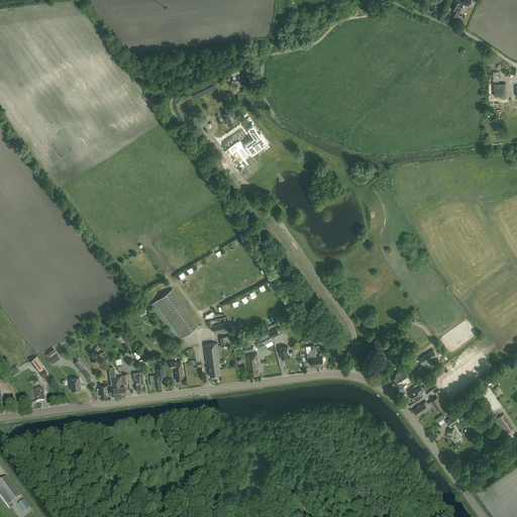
[(459,12),(461,9),(458,8),(461,2),(455,0),(454,0),(450,8),(453,9),(451,14),(457,17),(459,12)]
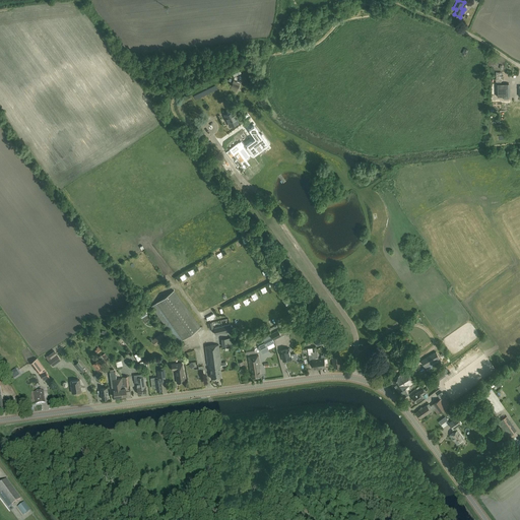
[(508,84),(498,84),(498,96),(503,96),(508,96),(508,84)]
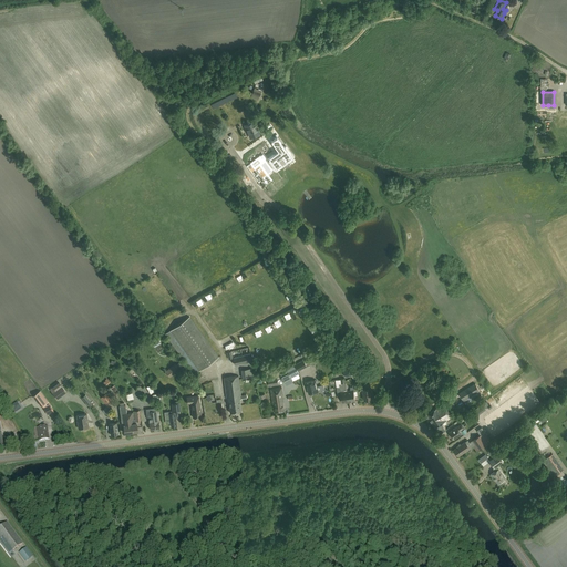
[(250,137),(259,134),(254,122),(245,126),(250,137)]
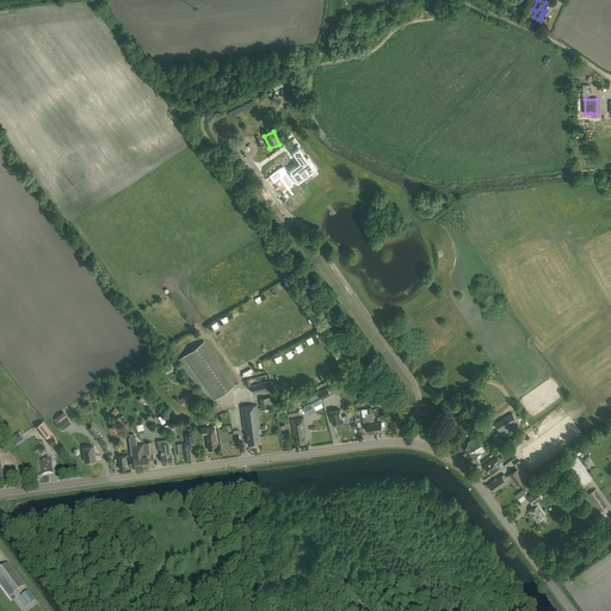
[(298,148),(292,153),(300,162),(298,162),(296,165),(295,165),(296,166),(289,172),(296,181),(296,183),(298,180),(303,177),(302,174),(306,171),(308,173),(310,172),(313,171),(313,170),(315,168),(310,161),(308,158),(307,158),(306,159),(298,148)]
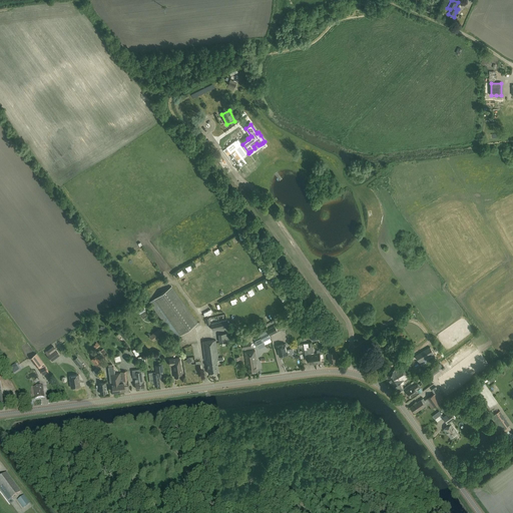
[(235,140),(226,147),(229,151),(240,143),(237,139),(235,141),(235,140)]
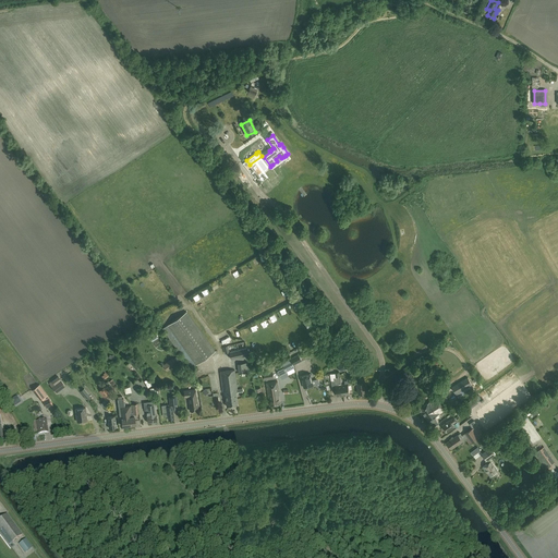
[(216,291),(220,288),(216,282),(211,284),(216,291)]
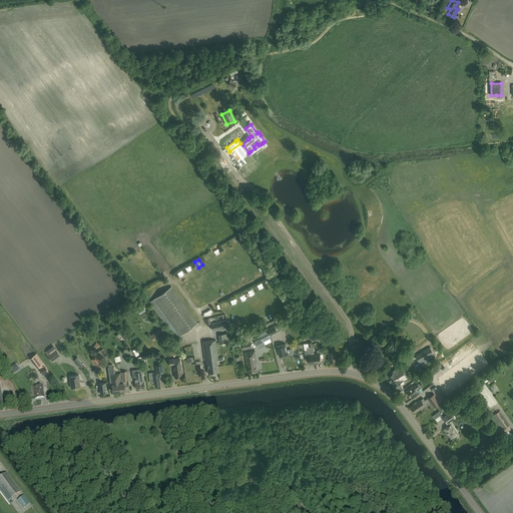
[(197,324),(171,287),(149,303),(175,340),(197,324)]
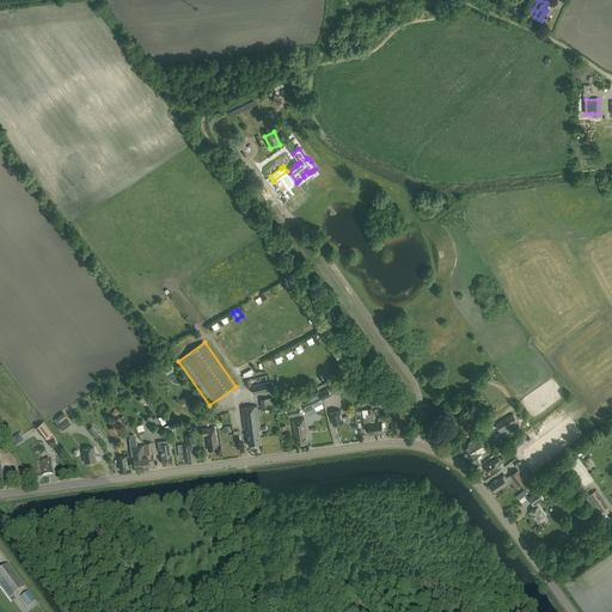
[(251,386),(254,393),(271,389),(270,381),(251,386)]
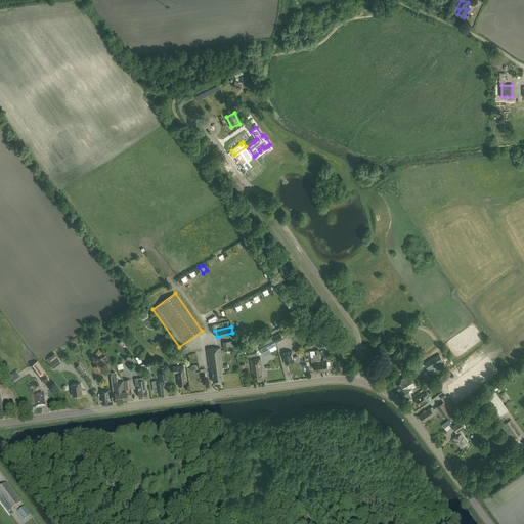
[(273,338),(276,343),(287,338),(284,333),(273,338)]
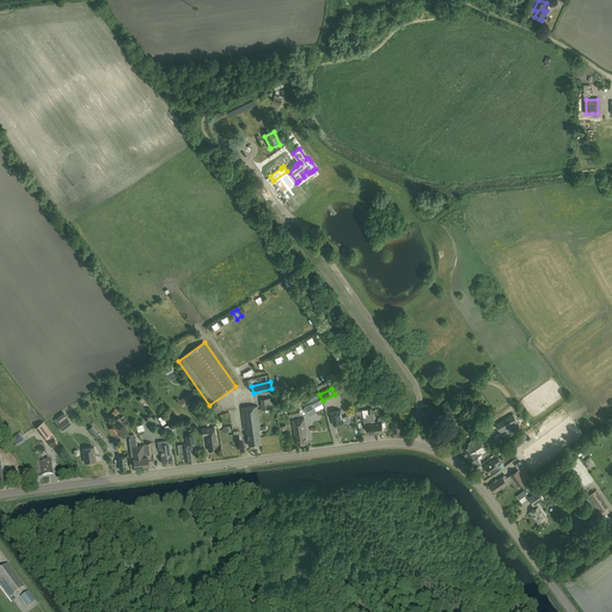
[(179,402),(183,407),(194,399),(190,393),(179,402)]
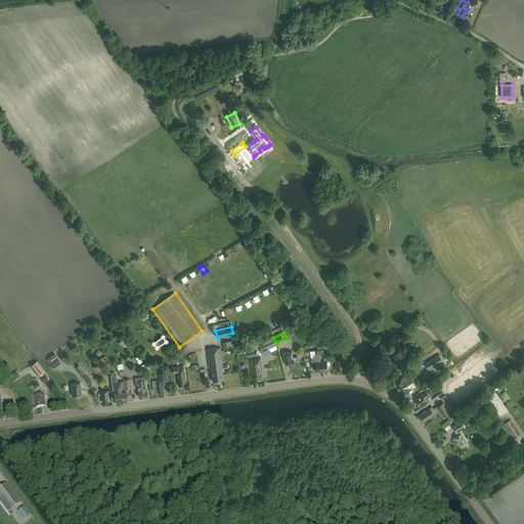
[(320,349),(332,343),(330,337),(317,342),(320,349)]
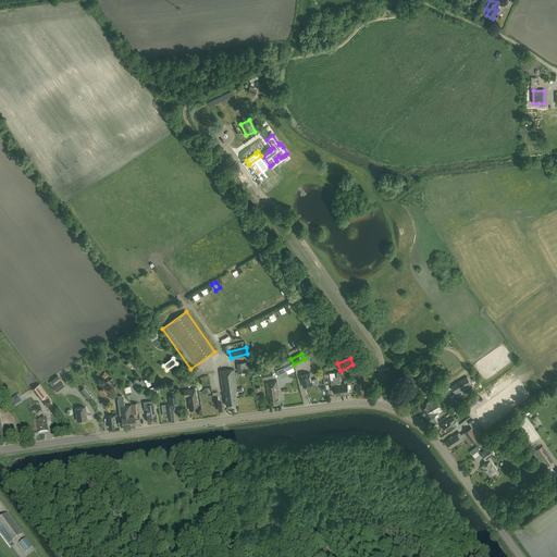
[(285,369),(293,366),(289,359),(282,363),(284,367),(285,369)]
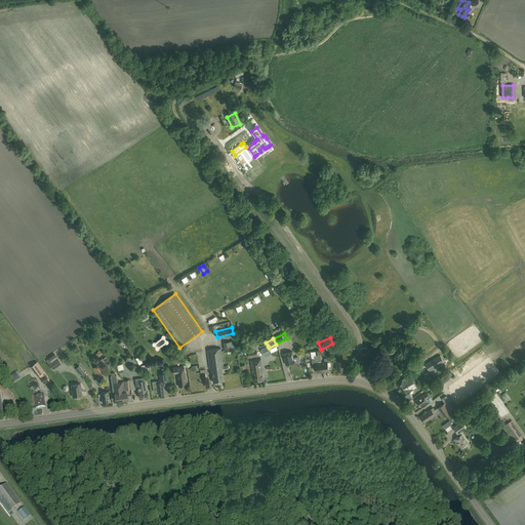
[(224,342),(225,351),(234,349),(233,341),(224,342)]
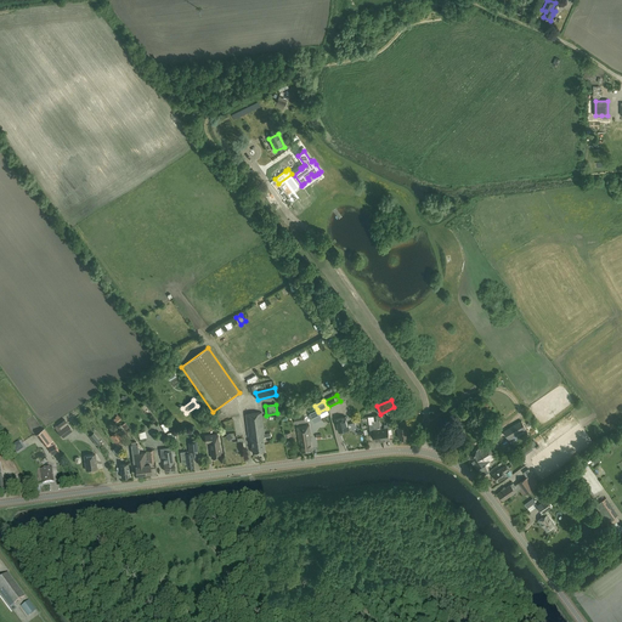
[(254,413),(259,452),(265,451),(264,437),(270,437),(270,434),(265,434),(261,412),(254,413)]
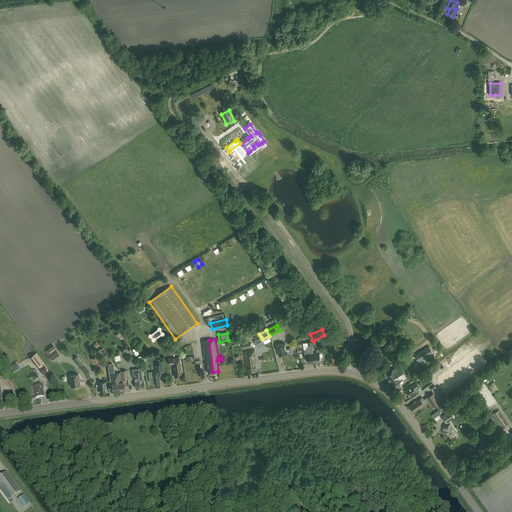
[(213,372),(209,340),(202,341),(204,359),(206,359),(208,373),(213,372)]
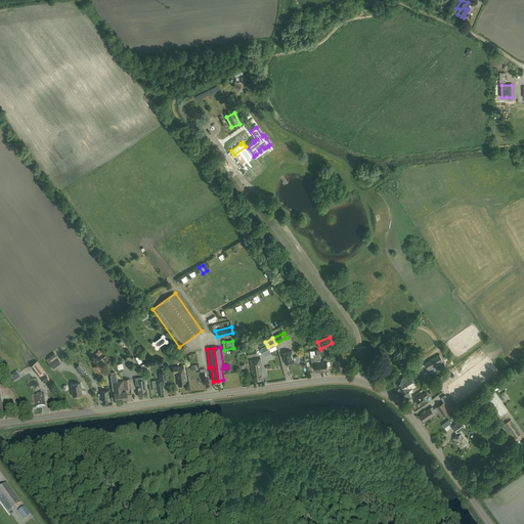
[(282,353),(286,364),(294,361),(292,351),(282,353)]
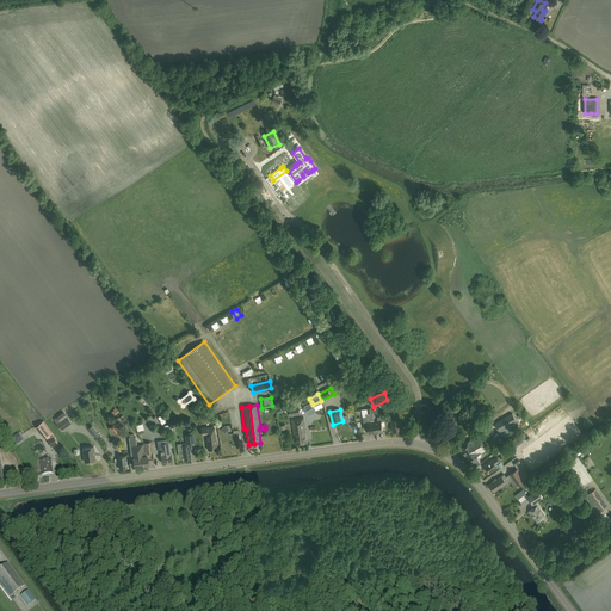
[(62,430),(72,423),(63,412),(57,418),(60,421),(56,424),(62,430)]
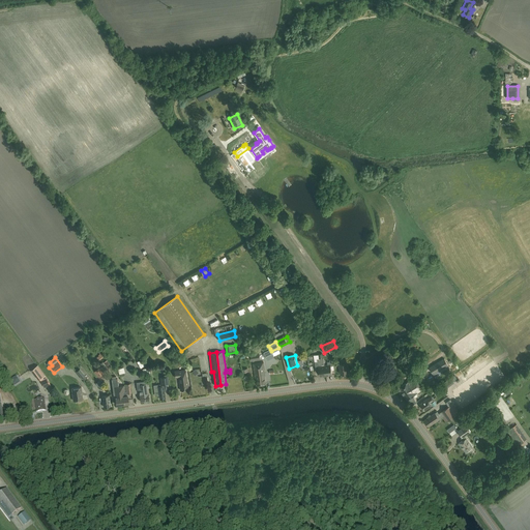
[(323,377),(326,376),(324,365),(323,358),(317,359),(318,361),(315,362),(316,369),(319,367),(320,377),(323,376),(323,377)]
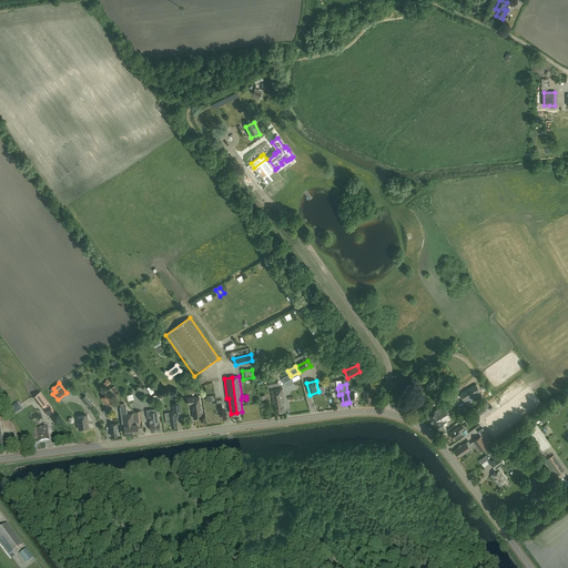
[(347,392),(350,403),(353,403),(353,402),(356,402),(354,392),(357,392),(357,385),(353,385),(354,387),(351,387),(352,391),(347,392)]
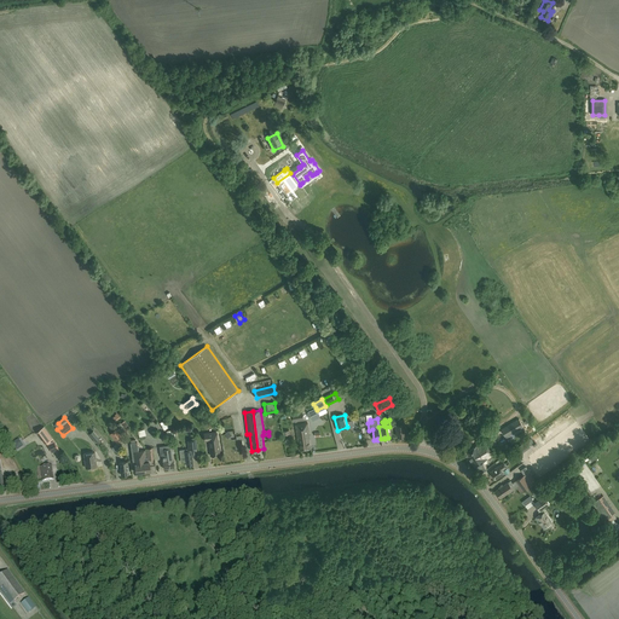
[(404,420),(399,421),(400,424),(395,424),(398,437),(409,435),(406,423),(405,423),(404,420)]
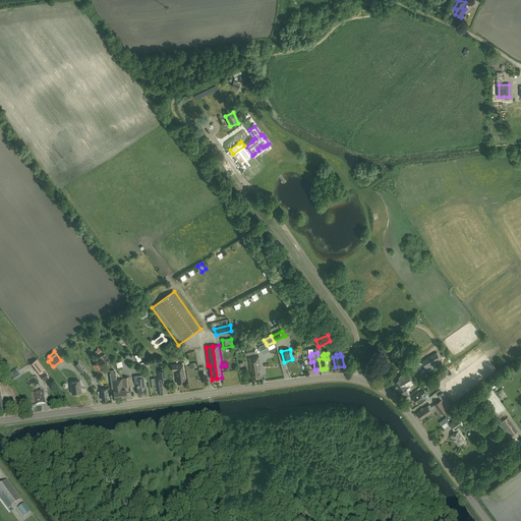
[(438,353),(422,361),(428,371),(443,362),(438,353)]
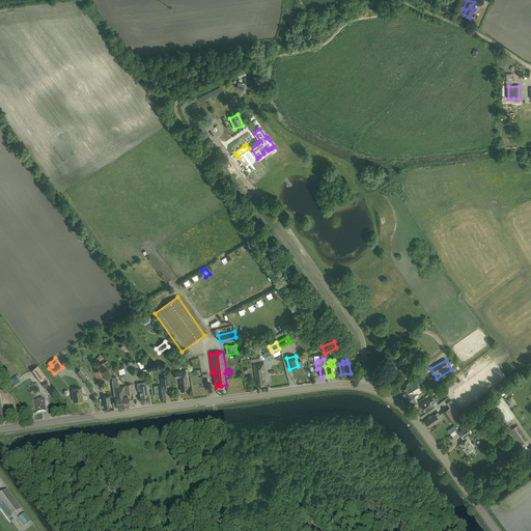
[(257,386),(267,385),(264,374),(266,374),(264,363),(254,364),(256,380),(256,379),(257,386)]
